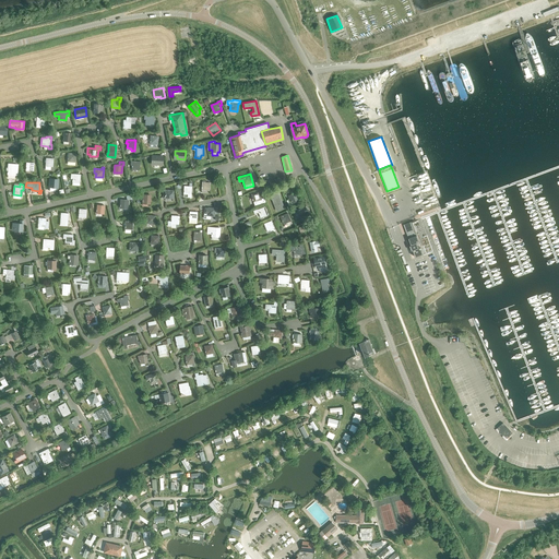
[(192,186),(192,183),(189,183),(189,186),(185,186),(183,193),(189,194),(189,197),(191,197),(191,194),(192,186)]
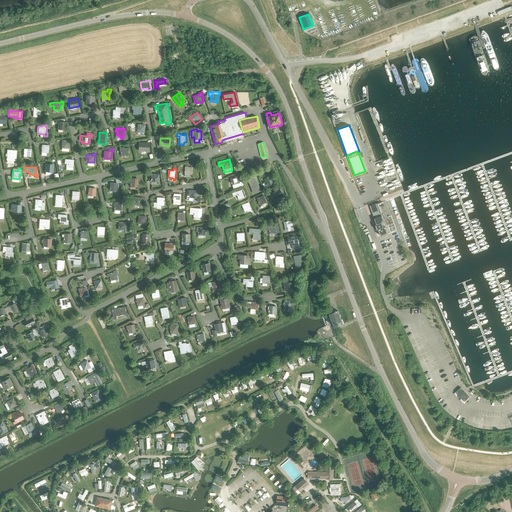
[(152,181),(158,181),(159,174),(150,173),(150,179),(152,179),(152,181)]
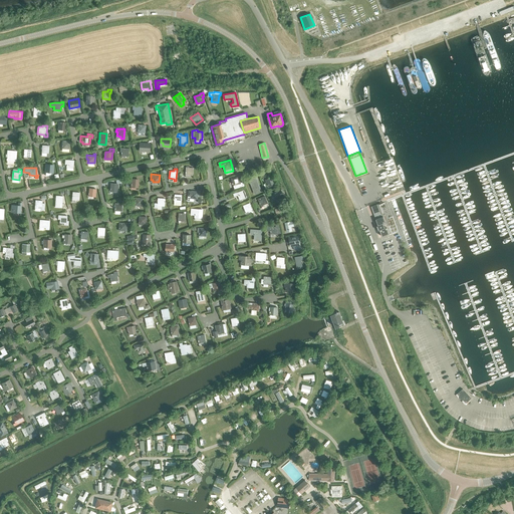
[(240,183),(238,176),(231,178),(233,185),(237,184),(238,188),(245,186),(244,182),(240,183)]
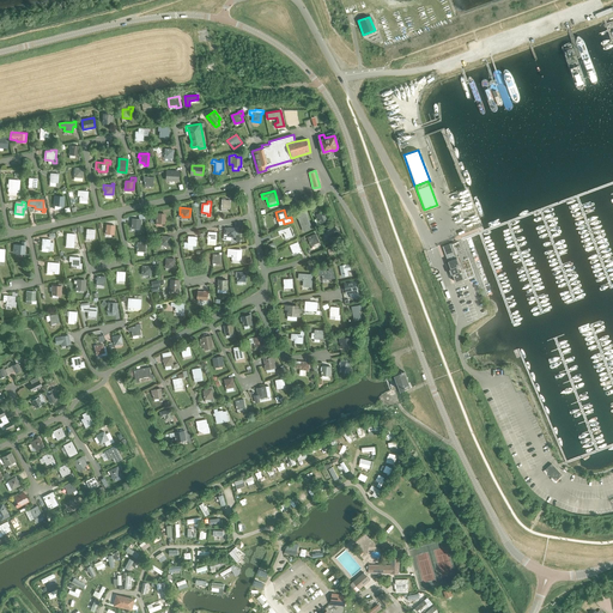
[(297,214),(303,231),(313,229),(305,211),(297,214)]
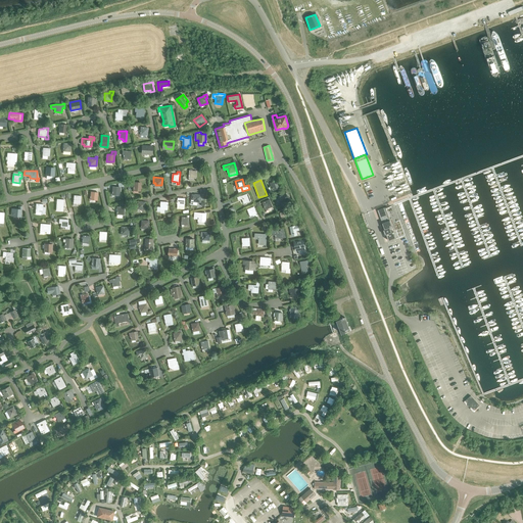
[(273,191),(281,188),(278,181),(270,184),(271,187),(272,187),(273,191)]
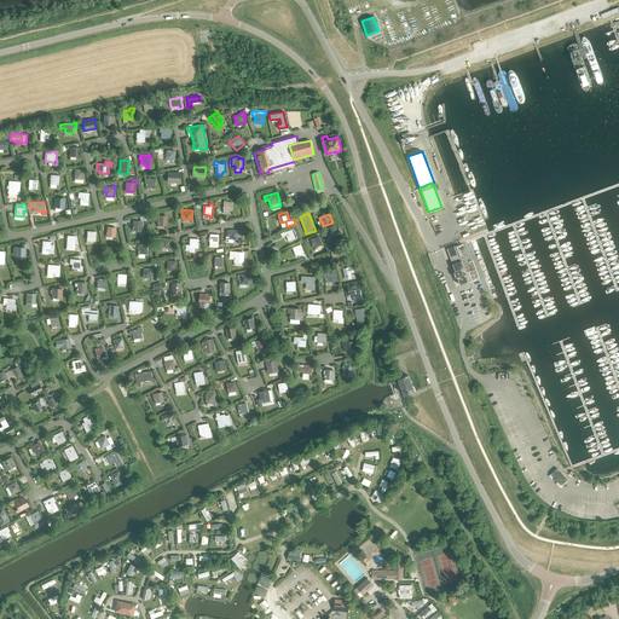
[(333,237),(334,239),(341,236),(337,227),(327,233),(329,238),(333,237)]
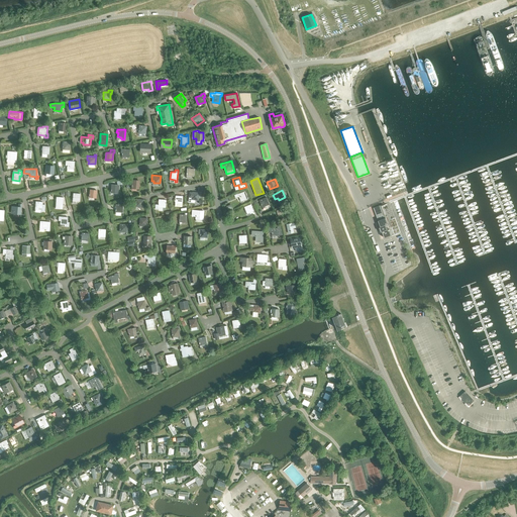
[(241,201),(247,198),(245,191),(238,194),(238,193),(234,195),(235,197),(239,196),(241,201)]
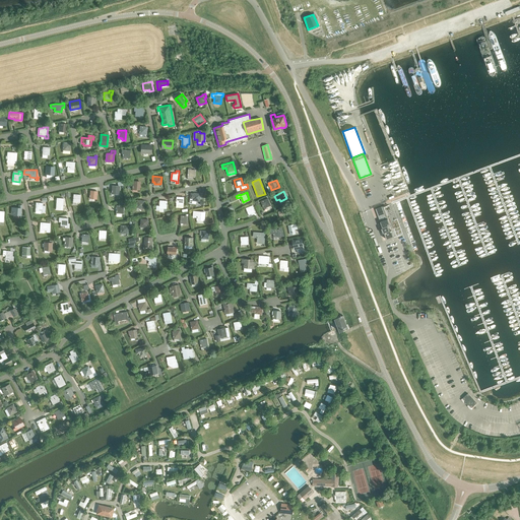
[(200,201),(200,193),(194,193),(191,193),(190,203),(192,203),(193,200),(200,201)]
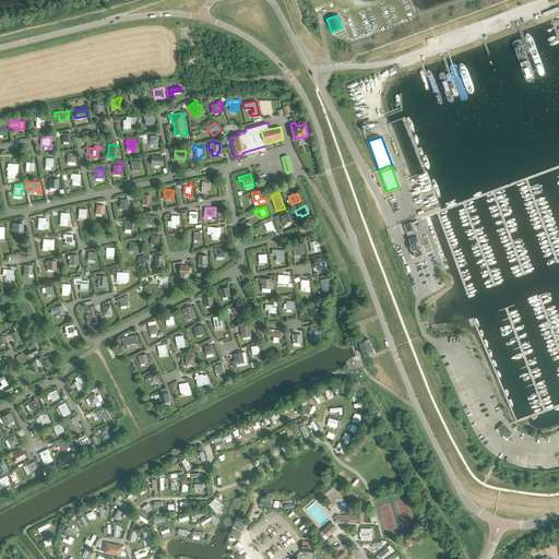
[(281,216),(284,224),(292,221),(288,213),(281,216)]
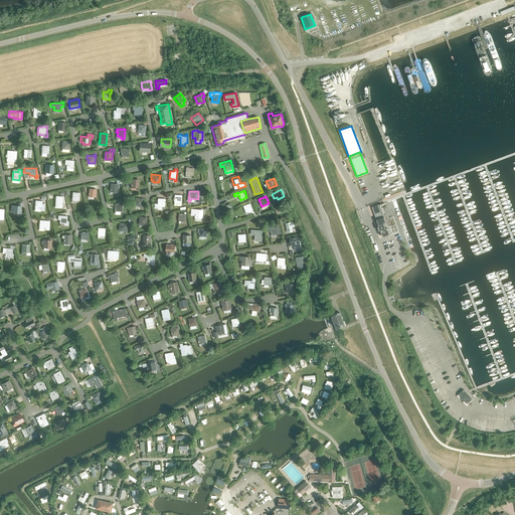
[(158,205),(165,206),(165,198),(158,198),(158,203),(155,203),(155,207),(158,208),(158,205)]
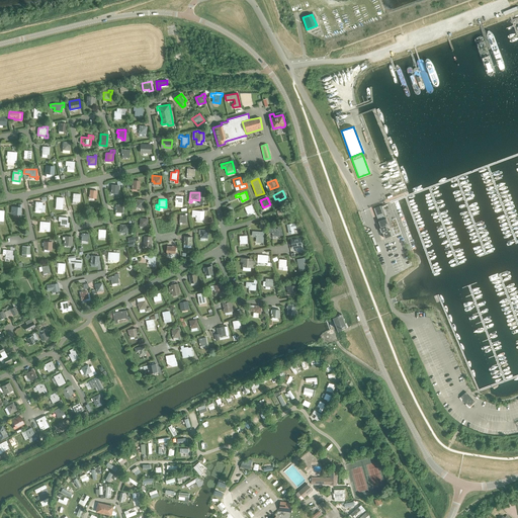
[(40,211),(45,211),(46,205),(42,204),(42,202),(35,201),(34,209),(35,209),(35,212),(40,212),(40,211)]
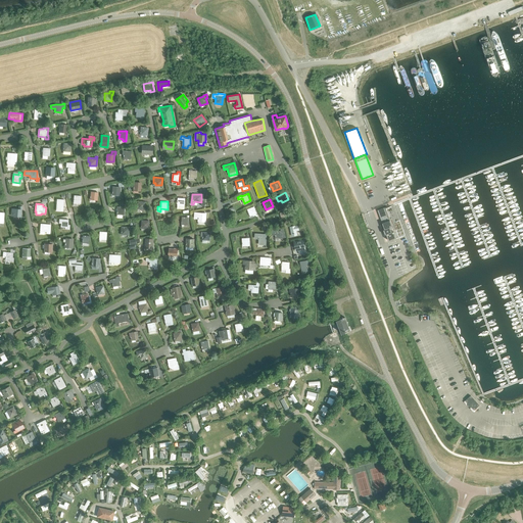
[(21,208),(22,205),(18,205),(18,208),(14,208),(13,216),(20,217),(21,208)]
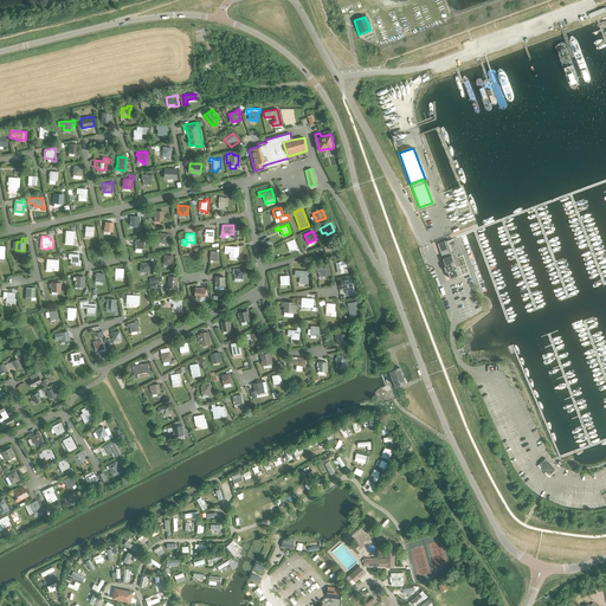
[(287,242),(290,250),(297,247),(295,239),(287,242)]
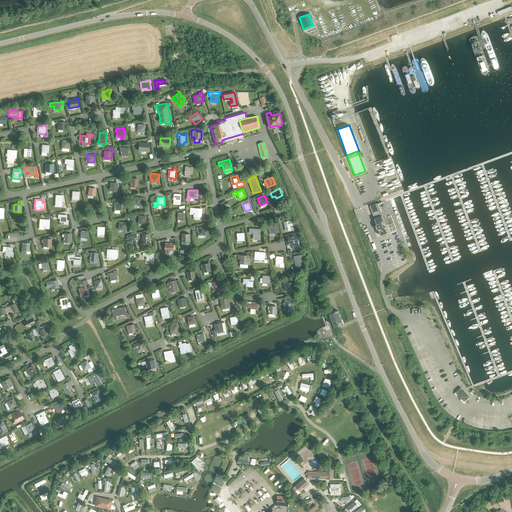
[(385,226),(383,222),(384,222),(382,216),(380,211),(381,211),(382,211),(379,202),(369,206),(374,218),(376,224),(375,225),(377,229),(378,229),(380,235),(388,232),(385,226)]
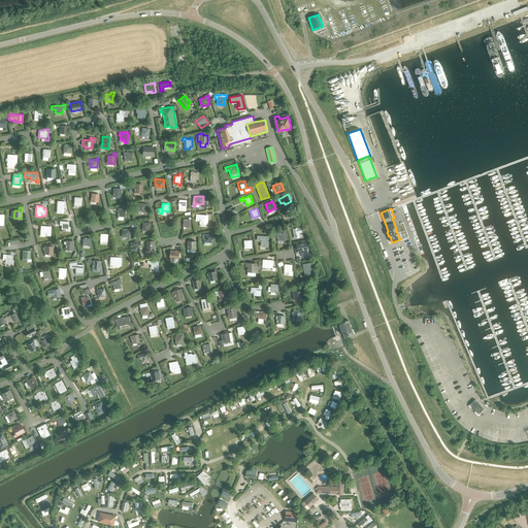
[(65,231),(70,231),(70,227),(68,227),(69,222),(60,221),(60,224),(62,224),(61,229),(66,229),(65,231)]
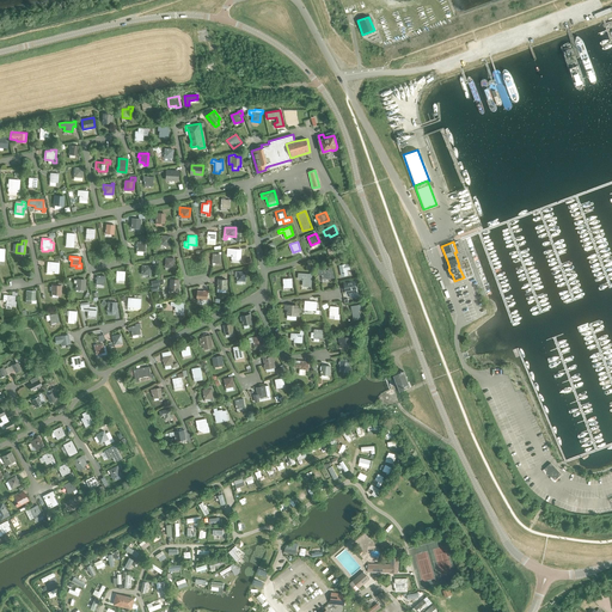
[(47,262),(47,270),(54,271),(54,274),(59,274),(60,262),(55,262),(47,262)]
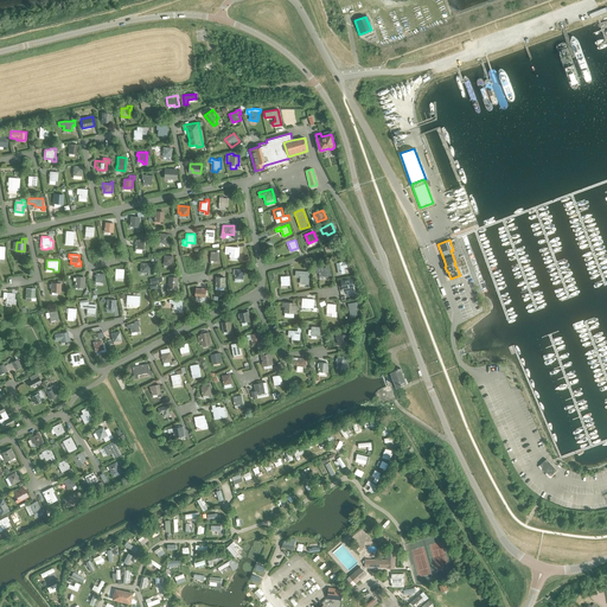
[(337,263),(338,272),(344,270),(344,267),(347,267),(346,261),(337,263)]
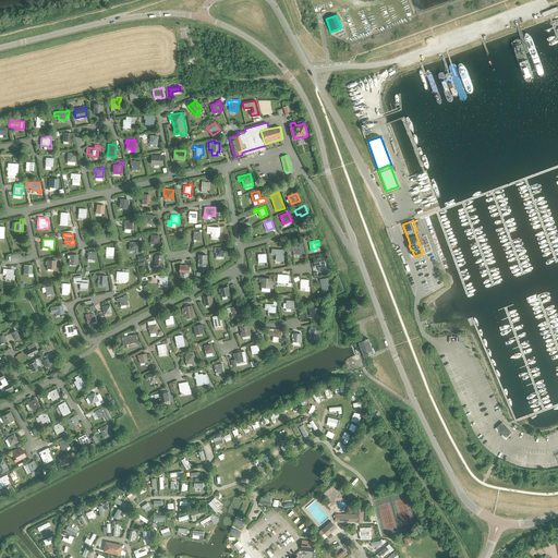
[(301,254),(305,253),(303,243),(300,243),(299,245),(290,245),(289,250),(294,251),(293,253),(301,254)]
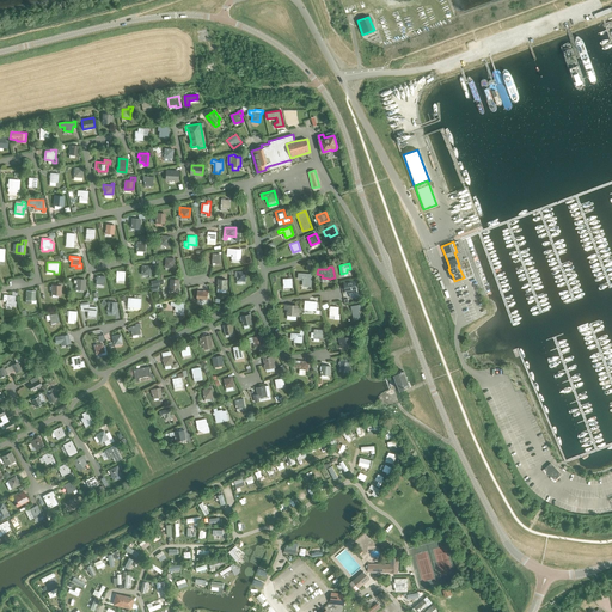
[(237,280),(245,281),(246,271),(236,271),(234,277),(237,277),(237,280)]
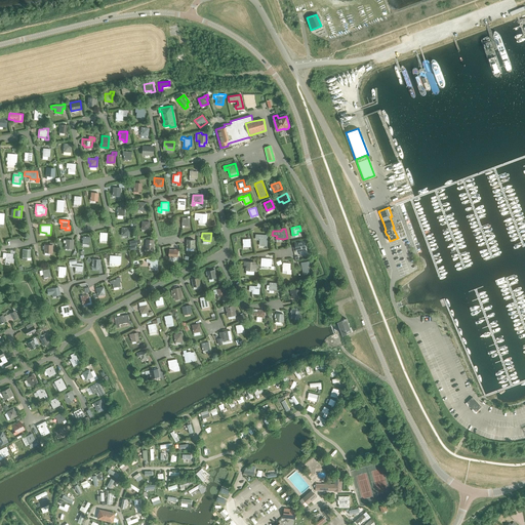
[(259,245),(267,245),(268,235),(256,234),(255,239),(259,239),(259,245)]
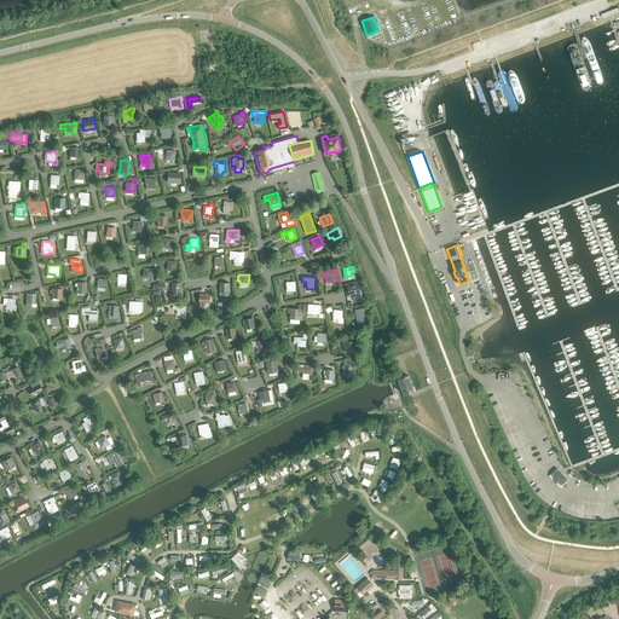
[(230,283),(221,282),(220,291),(225,291),(225,295),(231,295),(231,293),(229,293),(230,283)]
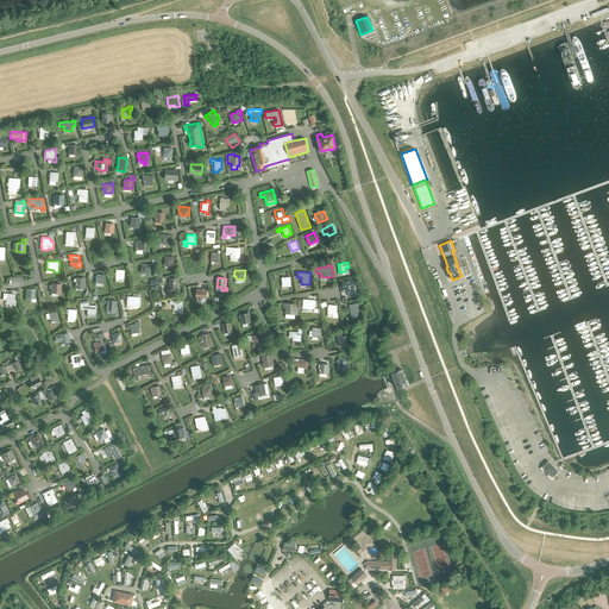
[(353,280),(343,281),(345,292),(356,290),(353,280)]
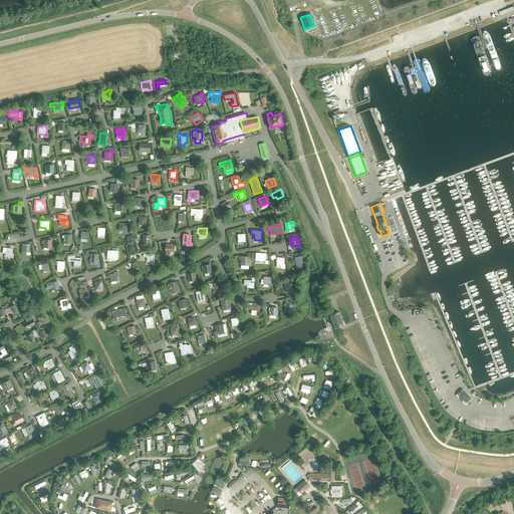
[(51,240),(51,237),(48,237),(48,239),(44,239),(43,250),(48,250),(49,247),(50,247),(51,240)]
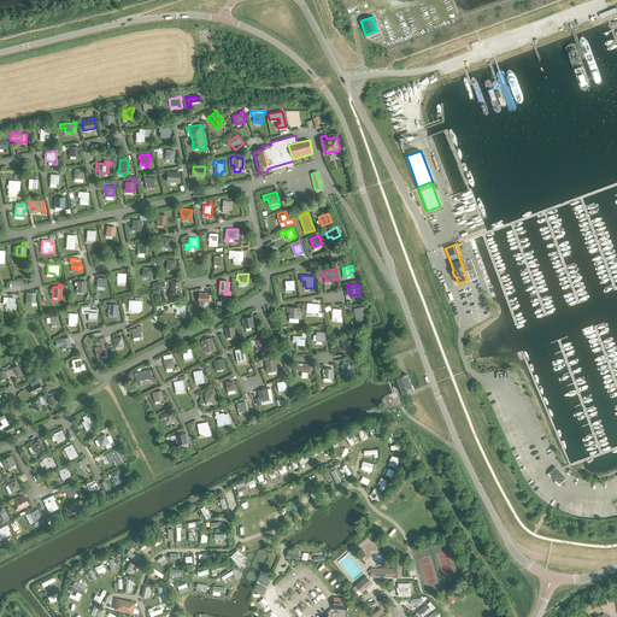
[(4,297),(4,303),(6,303),(6,306),(11,306),(11,309),(16,309),(17,304),(15,304),(16,298),(7,297),(4,297)]
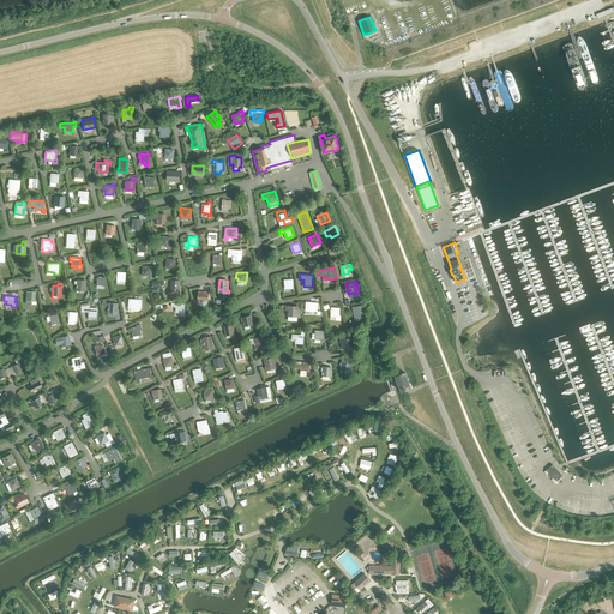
[(128,299),(127,307),(136,308),(140,308),(142,300),(138,300),(138,296),(134,296),(134,299),(128,299)]
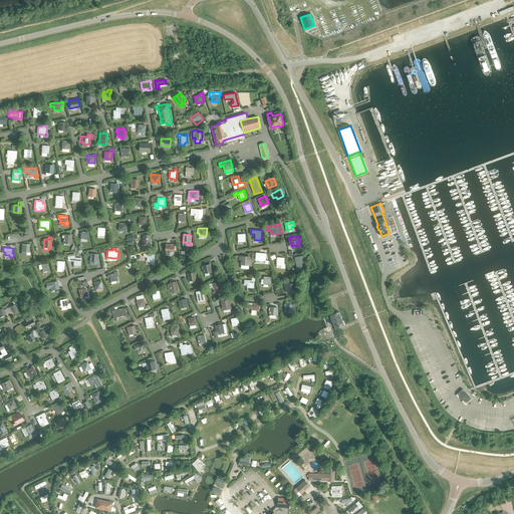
[(147,261),(154,261),(155,254),(144,253),(144,256),(148,256),(147,261)]
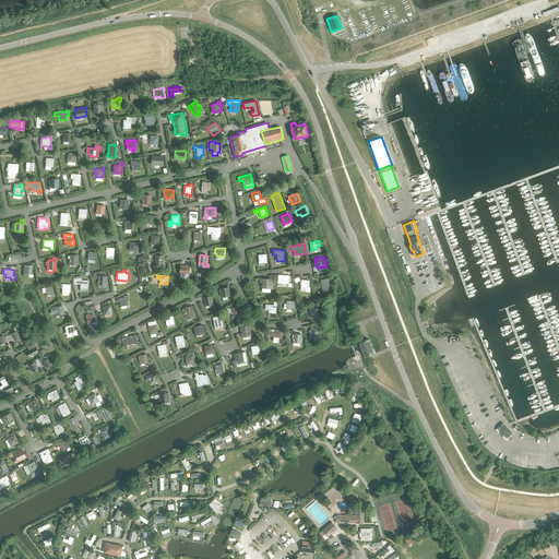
[(292,284),(289,283),(289,275),(282,275),(278,275),(277,283),(288,284),(288,286),(292,286),(292,284)]
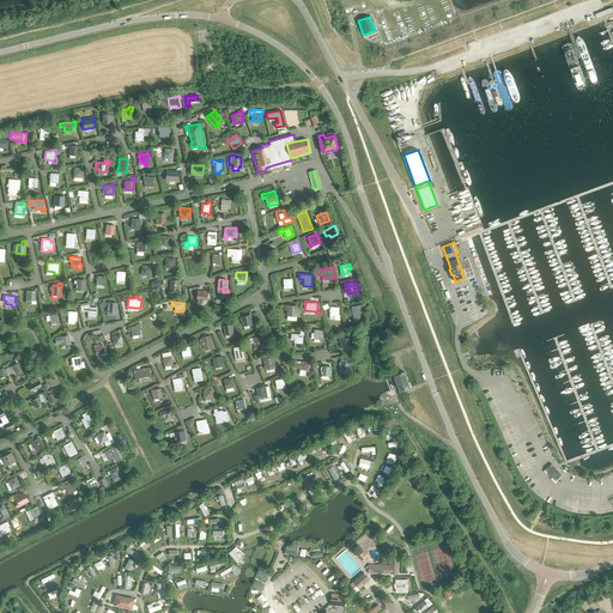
[(97,308),(89,307),(90,304),(80,305),(82,311),(87,311),(87,316),(96,316),(97,308)]
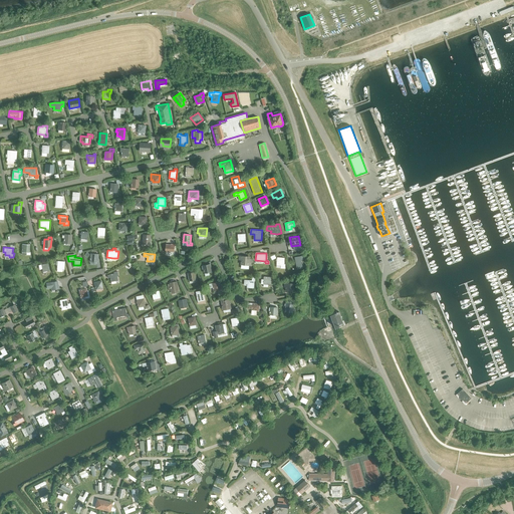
[(295,257),(297,266),(302,265),(301,259),(304,258),(303,255),(295,257)]
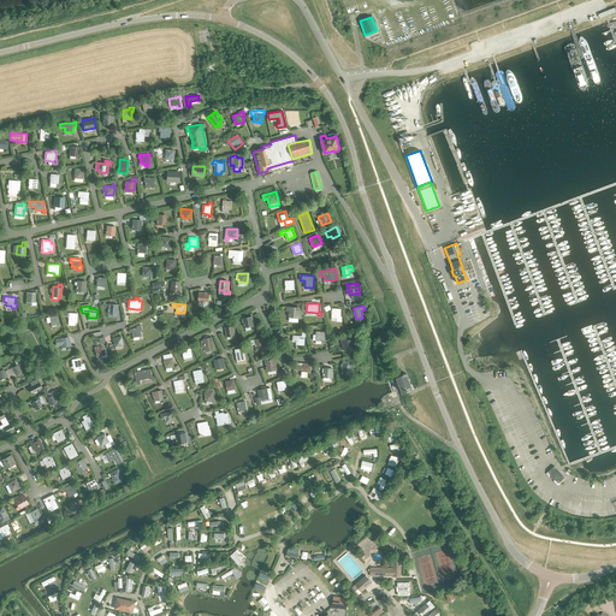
[(290,307),(288,307),(288,311),(290,311),(290,317),(289,321),(297,321),(298,317),(301,318),(302,312),(298,311),(298,308),(290,307)]
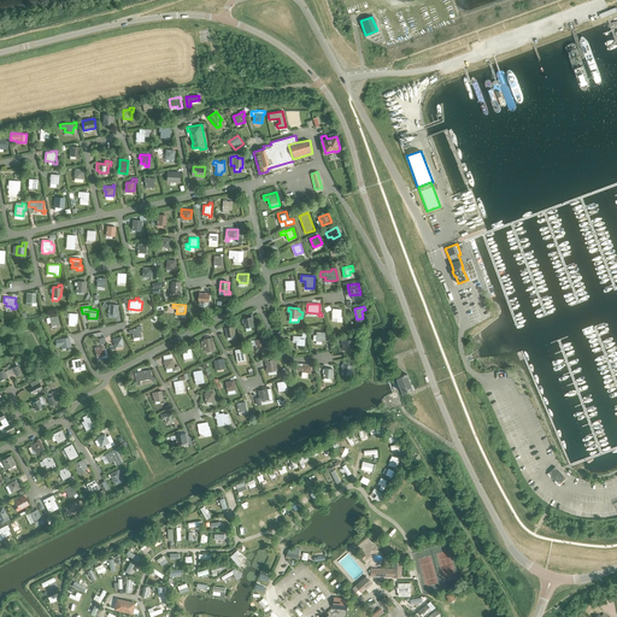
[(341,317),(341,310),(333,309),(333,318),(338,318),(338,321),(342,322),(342,317),(341,317)]
